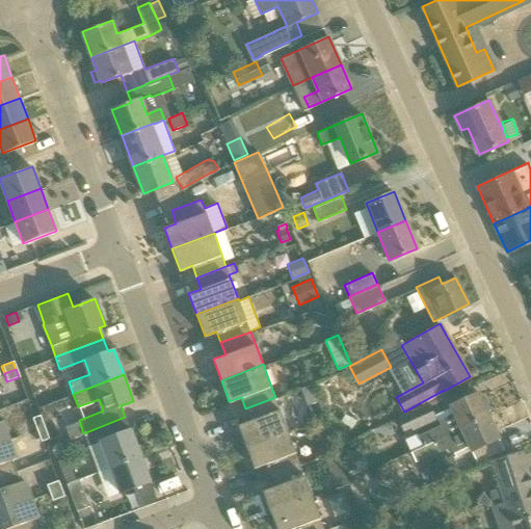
[(312,385),(301,389),(308,405),(318,401),(312,385)]
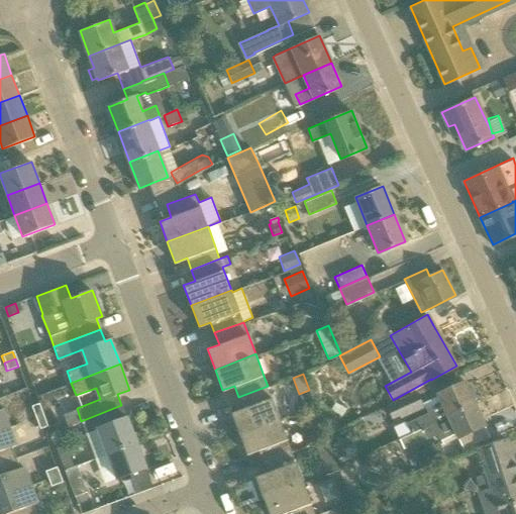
[(475,404),(473,400),(467,388),(463,381),(437,394),(440,401),(426,407),(429,413),(407,423),(411,432),(422,427),(475,404)]
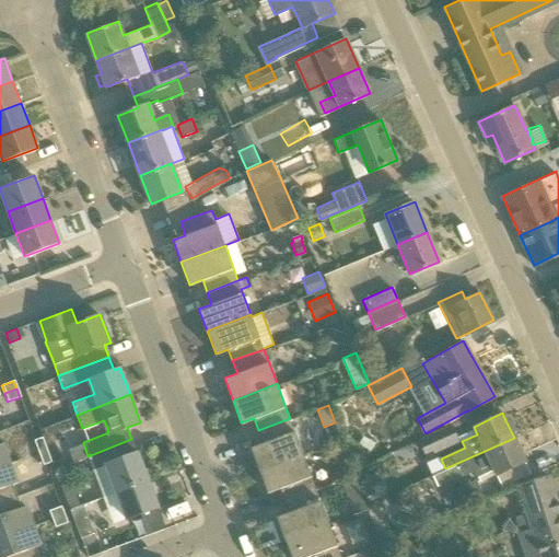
[(258,470),(303,453),(290,418),(258,430),(263,442),(251,448),(258,470)]
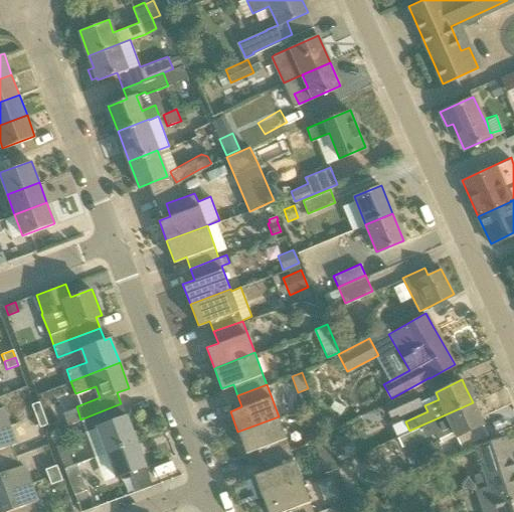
[(465,386),(471,398),(474,395),(470,385),(465,386)]
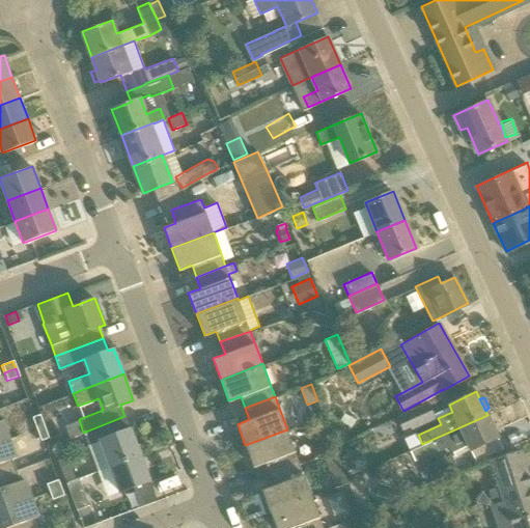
[(429,404),(397,419),(401,429),(410,426),(435,415),(429,404)]
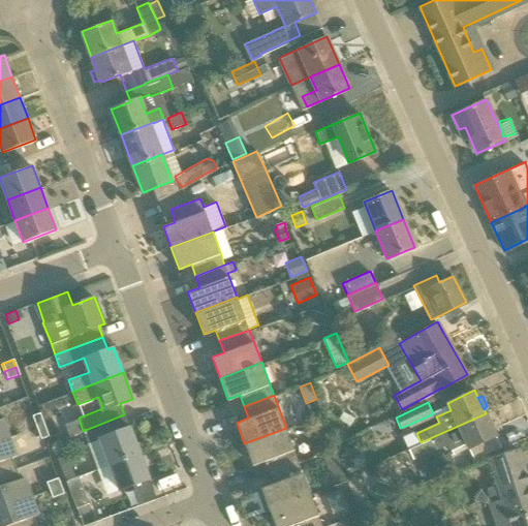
[(32,414),(36,426),(44,423),(40,411),(32,414)]
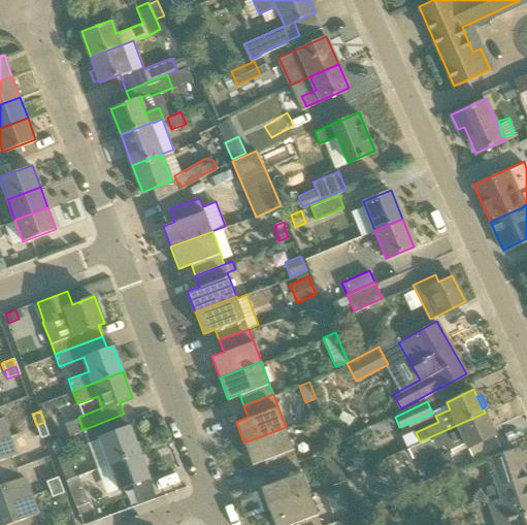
[(485,413),(431,436),(436,447),(447,441),(450,448),(464,440),(467,447),(495,434),(485,413)]
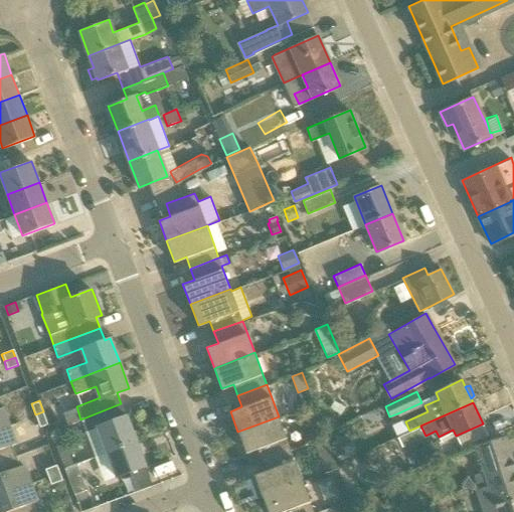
[(107,451),(136,441),(127,415),(126,415),(121,403),(80,419),(86,431),(98,425),(107,451)]
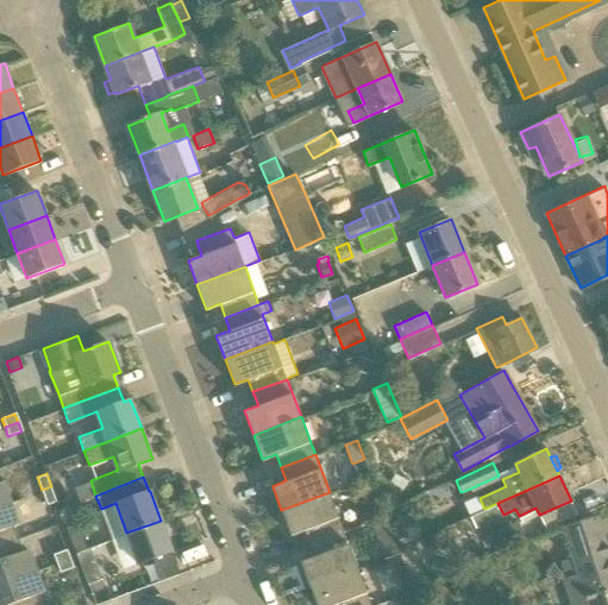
[(0,505),(12,502),(5,481),(0,483),(0,505)]
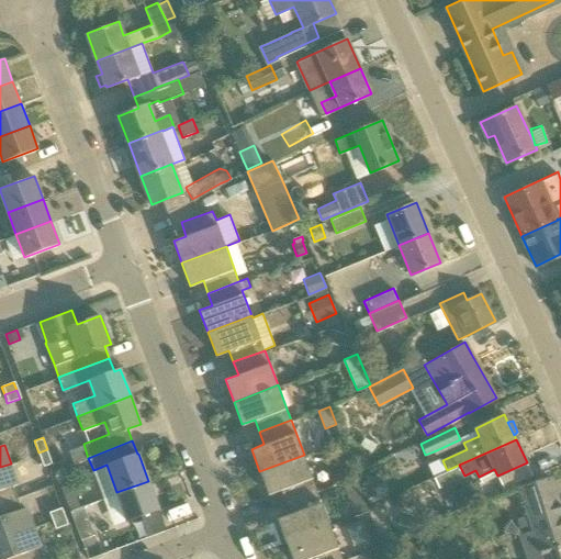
[(52,462),(47,449),(38,453),(43,465),(52,462)]
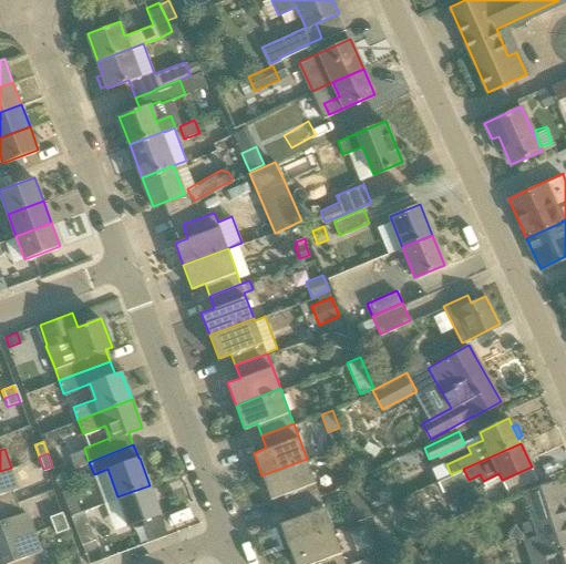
[(288,505),(319,493),(307,459),(261,475),(270,499),(284,493),(288,505)]
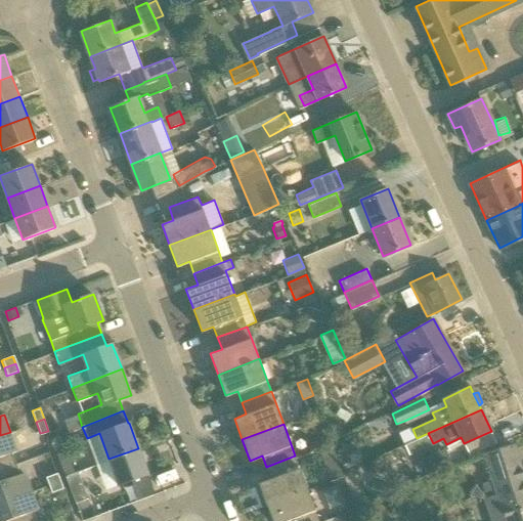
[(17,448),(10,432),(0,435),(0,469),(17,463),(13,450),(17,448)]
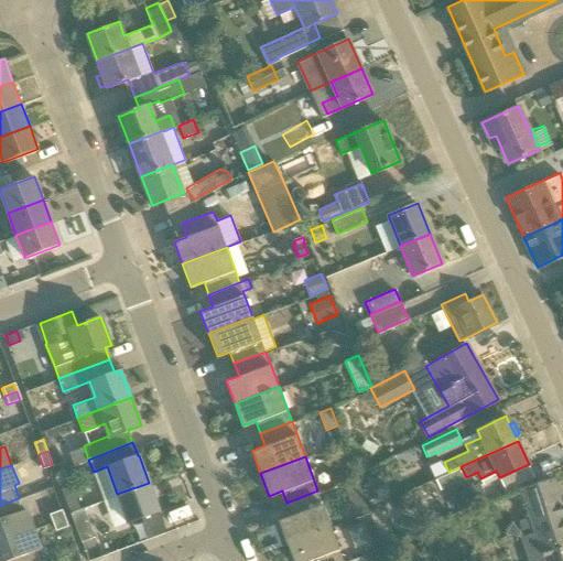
[(355,517),(369,511),(356,477),(343,482),(355,517)]
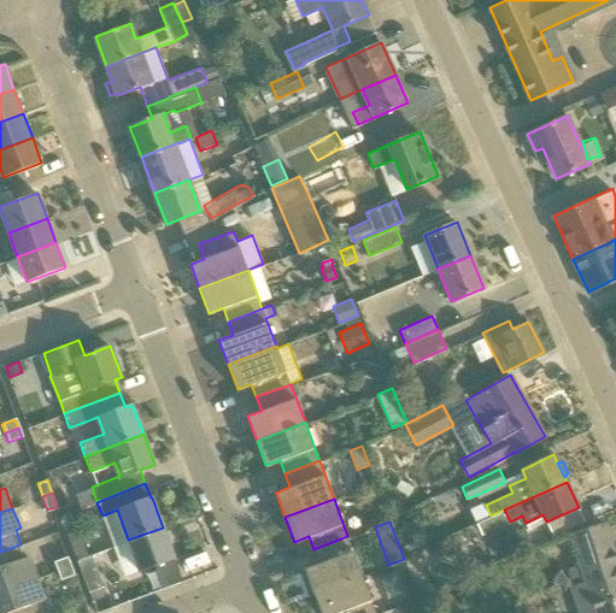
[(586,581),(596,612),(615,612),(615,558),(605,523),(570,535),(580,564),(567,567),(573,585),(586,581)]
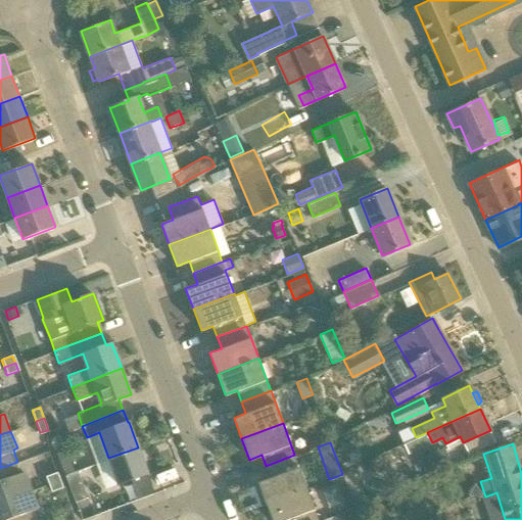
[(108,458),(117,483),(147,473),(138,447),(108,458)]
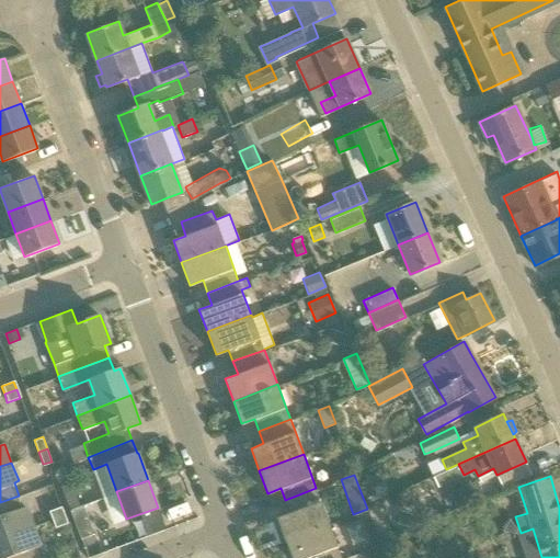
[(477,480),(450,490),(456,505),(482,494),(477,480)]
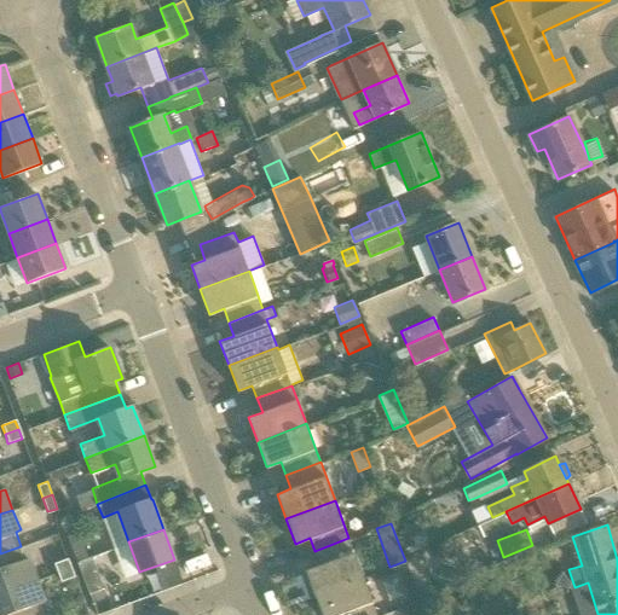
[(71,534),(69,535),(68,535),(74,553),(78,561),(88,557),(78,532),(71,534)]
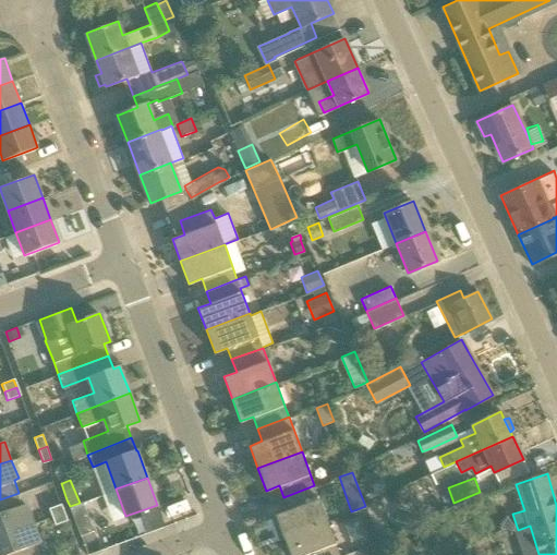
[(361,491),(366,499),(376,494),(371,484),(361,491)]
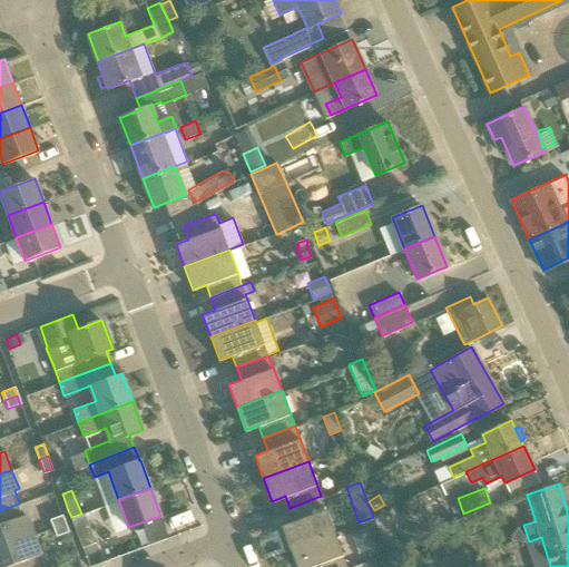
[(290,548),(334,531),(321,496),(290,508),(294,521),(282,526),(290,548)]
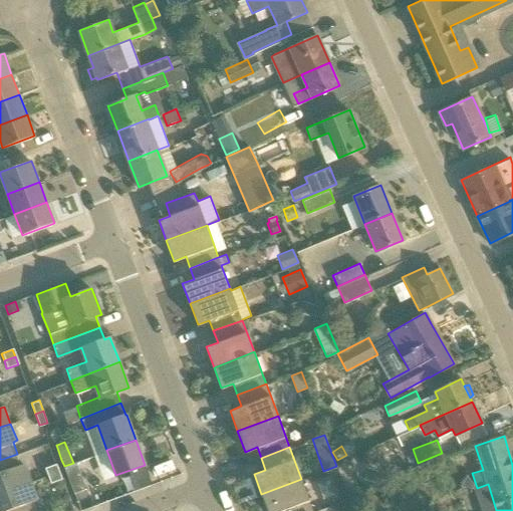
[(0,492),(32,480),(25,464),(21,465),(17,454),(0,460),(0,492)]
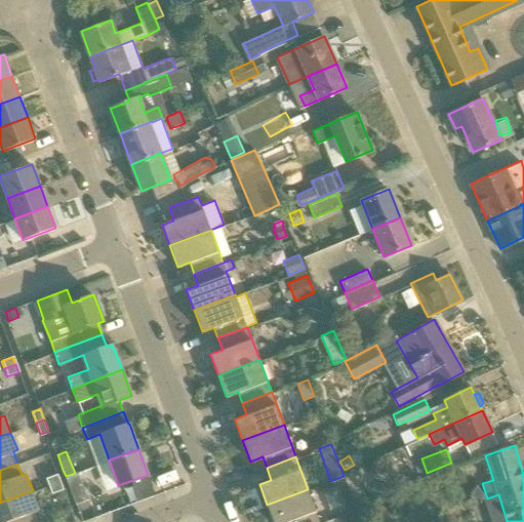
[(78,472),(75,473),(66,476),(75,503),(88,498),(78,472)]
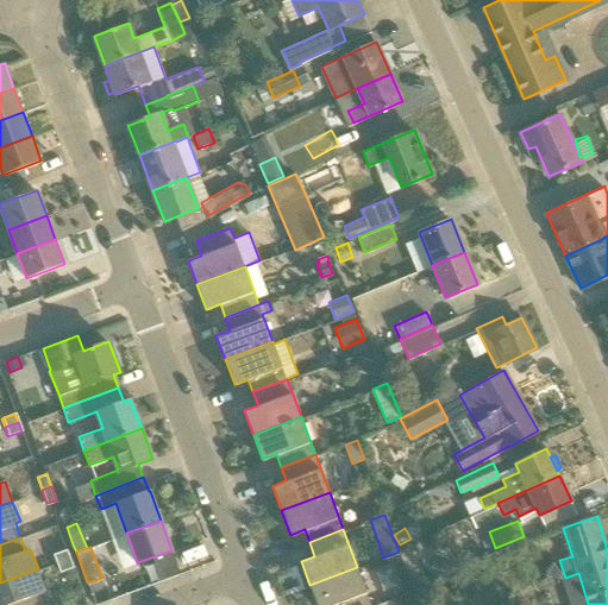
[(57,562),(70,558),(67,548),(54,554),(57,562)]
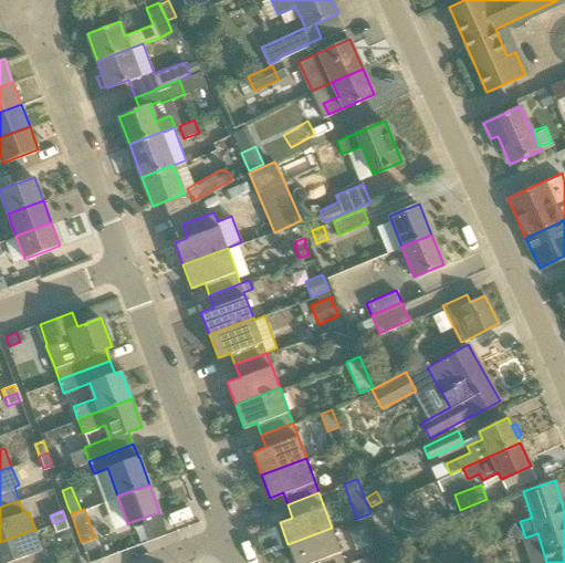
[(414,532),(418,518),(406,514),(401,528),(414,532)]
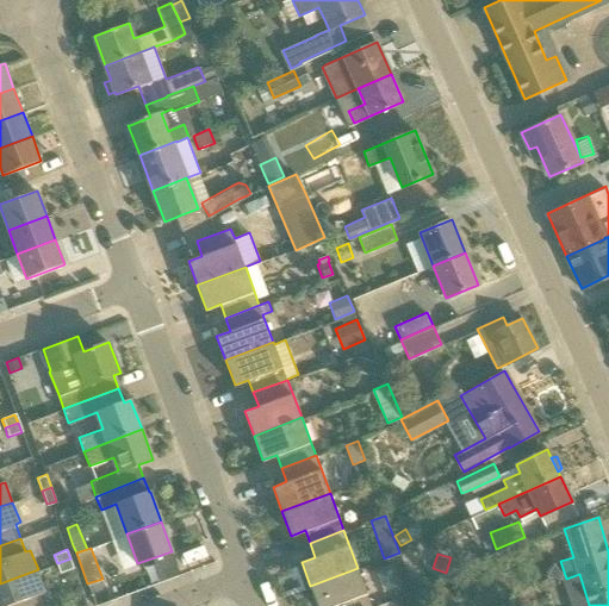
[(70,558),(57,563),(60,573),(74,567),(70,558)]
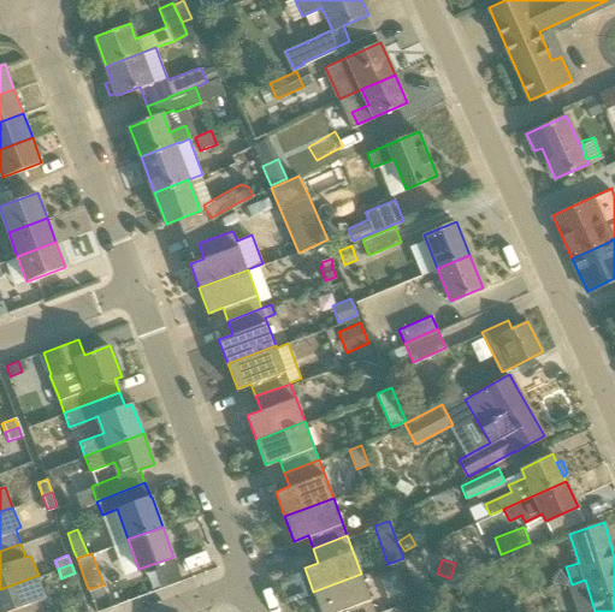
[(336,611),(374,611),(376,611),(361,574),(313,592),(320,611),(335,611),(337,611),(336,611)]
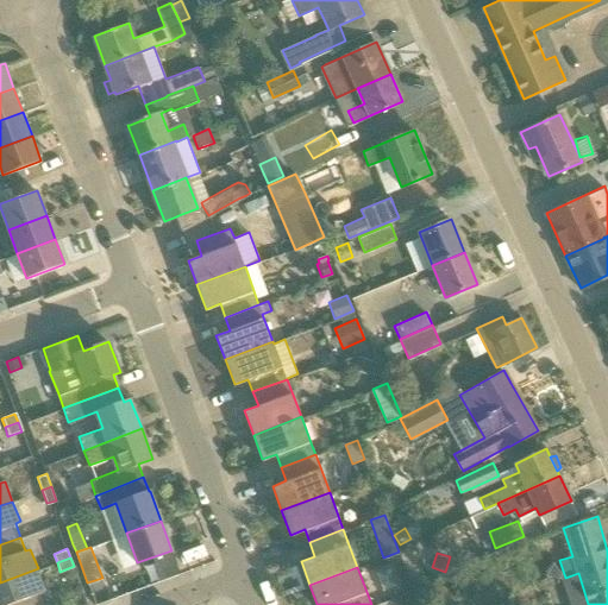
[(45,590),(38,568),(0,583),(0,604),(45,604),(41,592),(45,590)]
